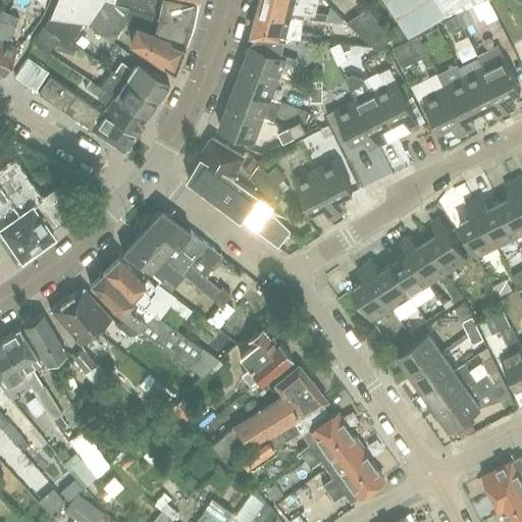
[(57,0),(50,18),(82,23),(88,23),(112,41),(123,23),(125,21),(131,23),(129,28),(134,30),(135,30),(131,41),(164,63),(174,69),(184,43),(153,32),(159,14),(105,0),(57,0)]
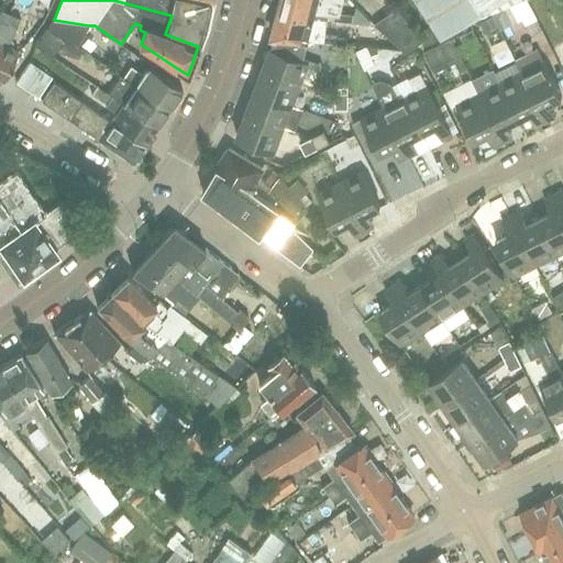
[(113,0),(172,15),(165,34),(198,46),(206,28),(211,2),(200,0),(113,0)]
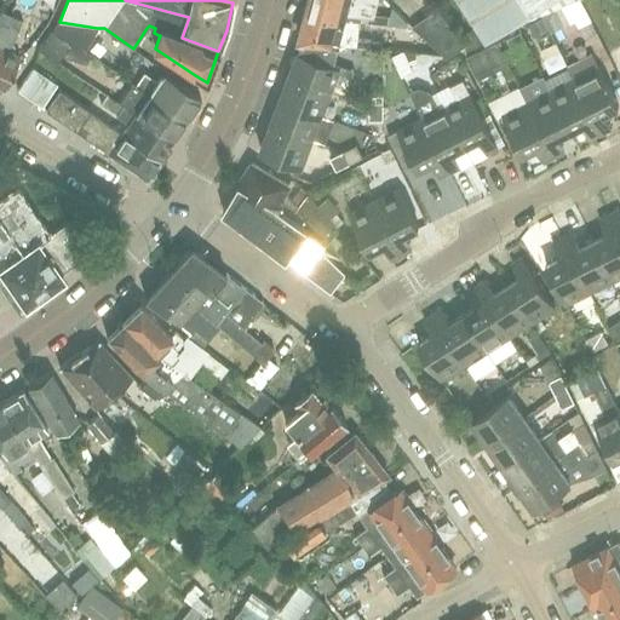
[(310,0),(308,12),(375,18),(379,0),(310,0)]
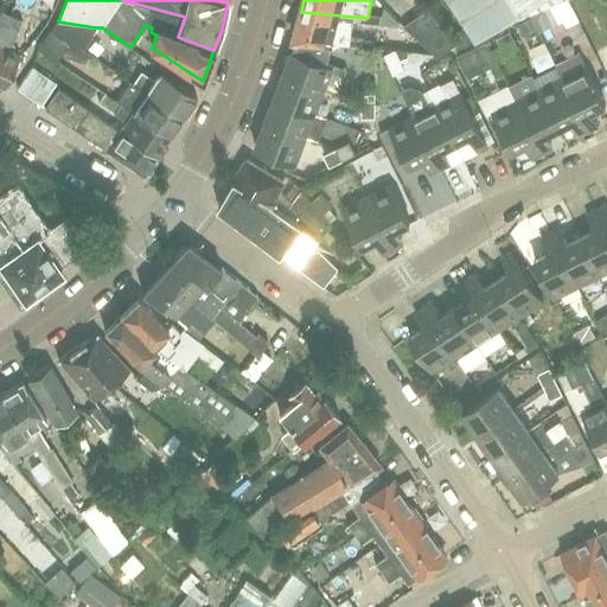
[(449,0),(475,40),(502,24),(503,26),(528,16),(516,0),(449,0)]
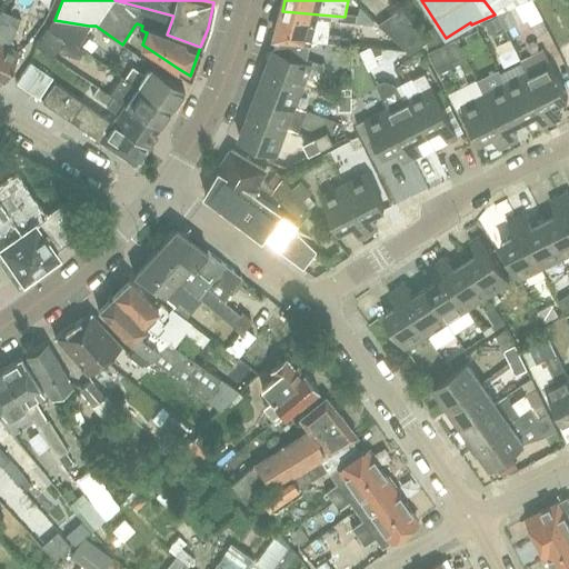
[(483,0),(495,15),(498,13),(499,12),(528,1),(529,0),(483,0)]
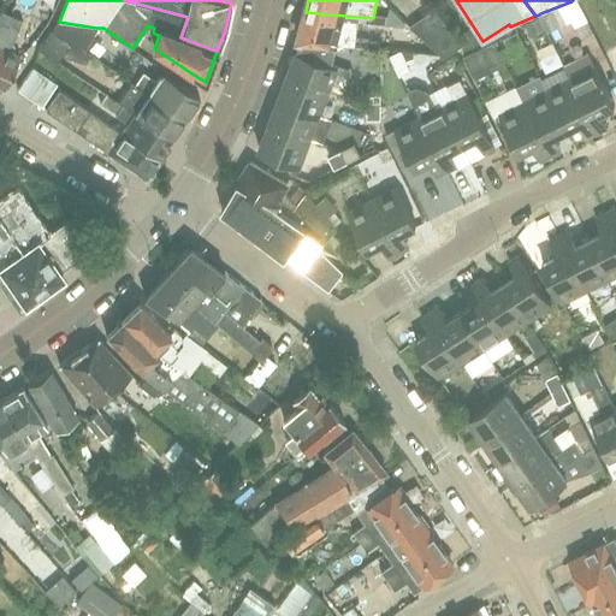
[(540,13),(539,15),(539,16),(548,33),(572,21),(575,28),(588,21),(578,0),(573,0),(572,1),(540,13)]
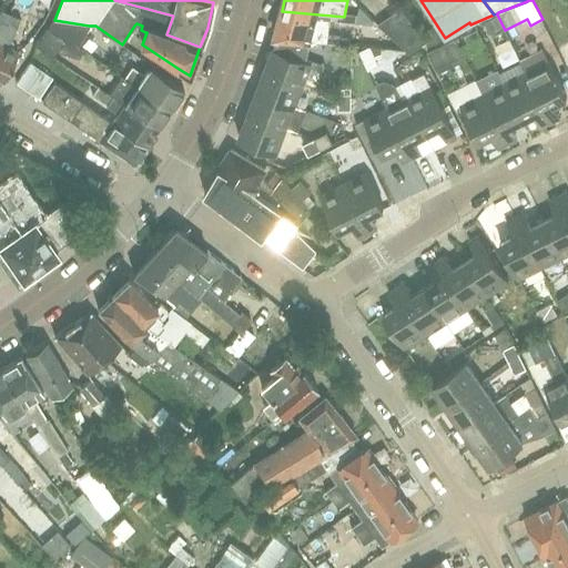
[(375,21),(373,20),(359,7),(355,23),(375,26),(375,21)]
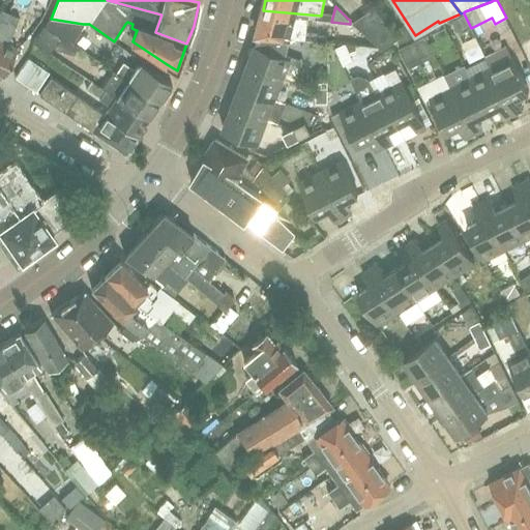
[(381,51),(399,39),(374,8),(353,23),(381,51)]
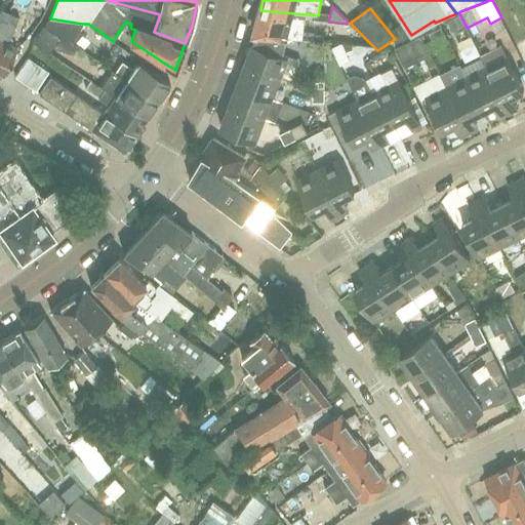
[(260,10),(255,34),(256,34),(288,37),(316,40),(317,34),(307,34),(309,18),(293,17),(294,14),(318,15),(260,10)]
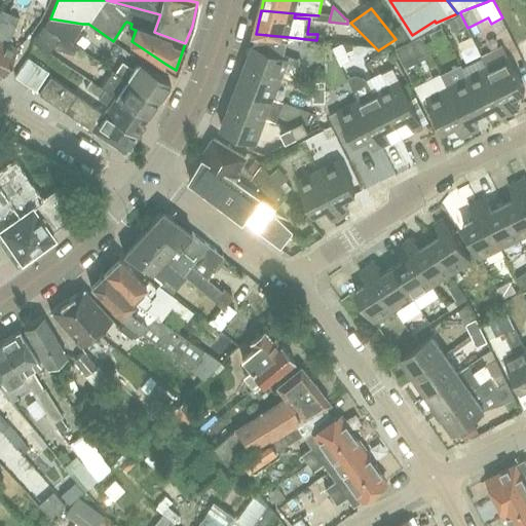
[(8,13),(0,30),(0,73),(4,76),(6,71),(17,48),(7,43),(19,17),(8,13)]
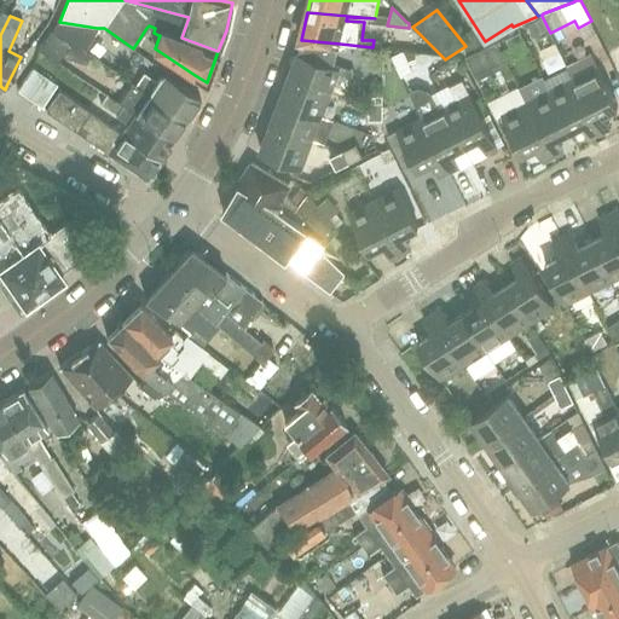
[(57,22),(52,32),(70,42),(85,51),(97,28),(59,22),(57,22)]
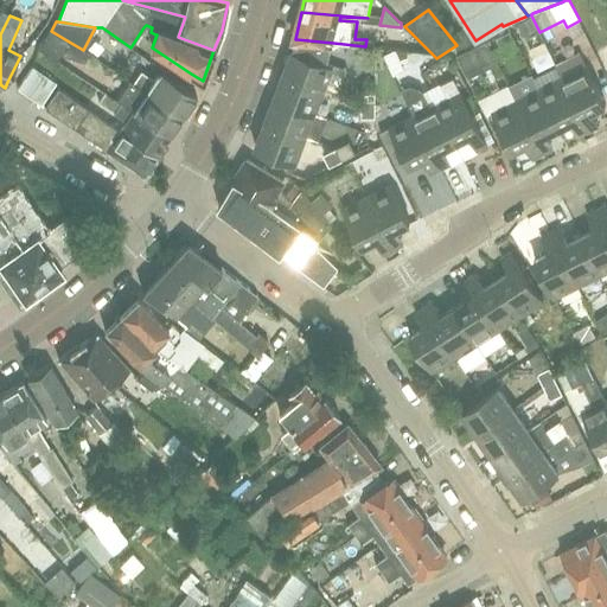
[(453,34),(460,50),(474,43),(466,27),(453,34)]
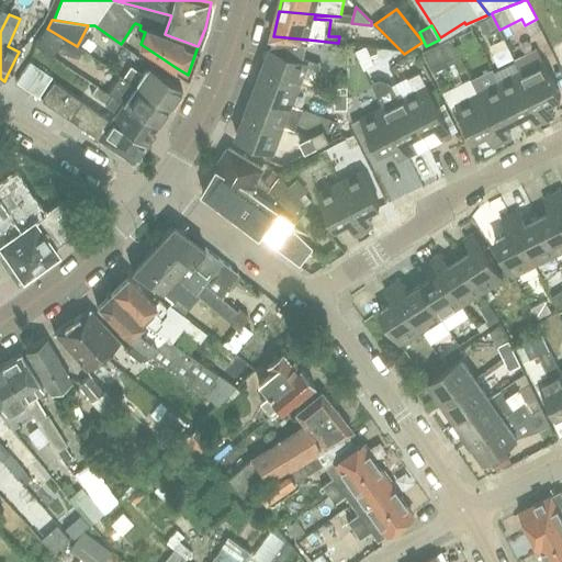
[(45,27),(34,45),(35,45),(53,56),(55,52),(64,38),(47,29),(45,27)]
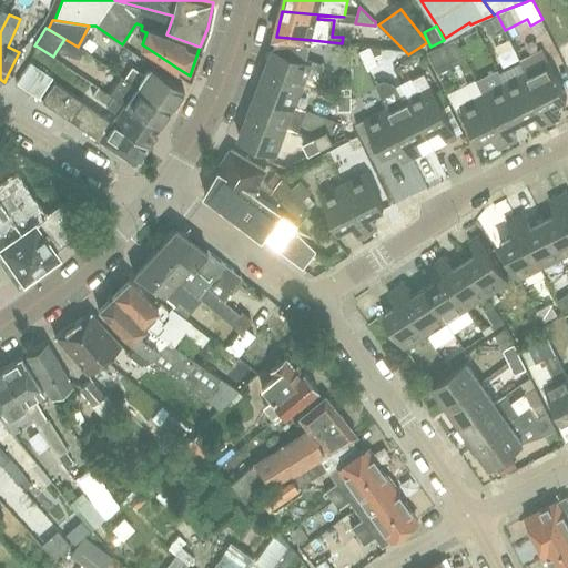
[(277,37),(274,46),(307,59),(312,40),(277,37)]
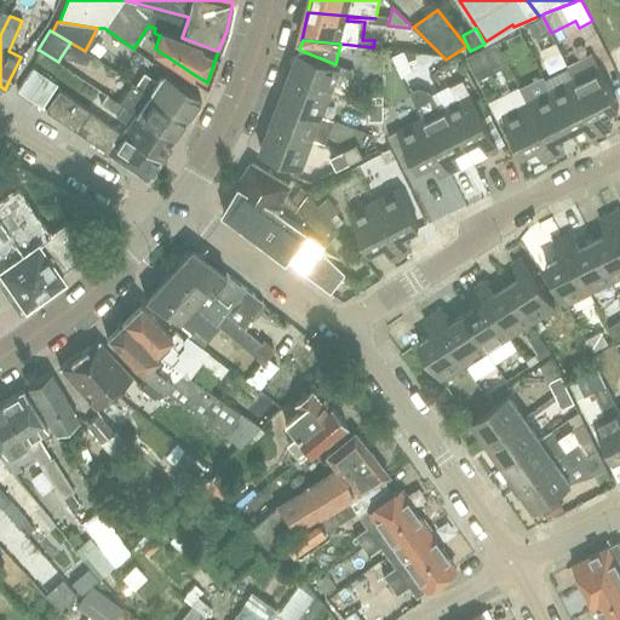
[(70,42),(61,57),(86,64),(91,56),(85,51),(70,42)]
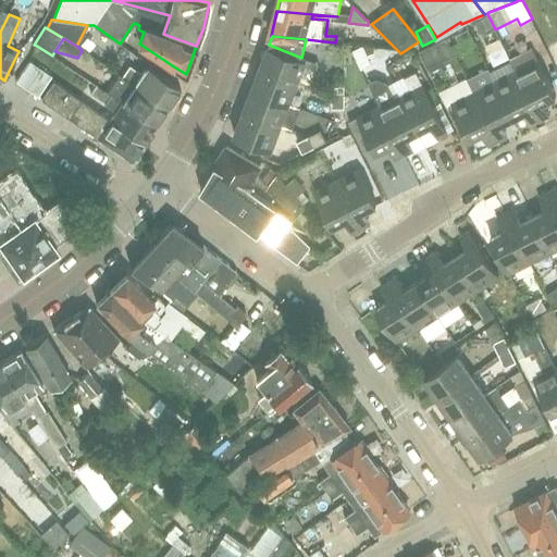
[(447,39),(444,40),(419,52),(429,73),(457,60),(447,39)]
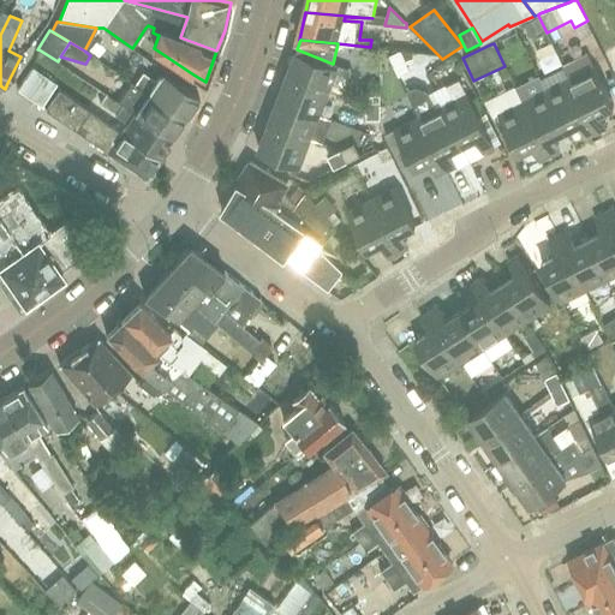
[(297,49),(287,75),(328,90),(338,65),(333,64),(297,49)]
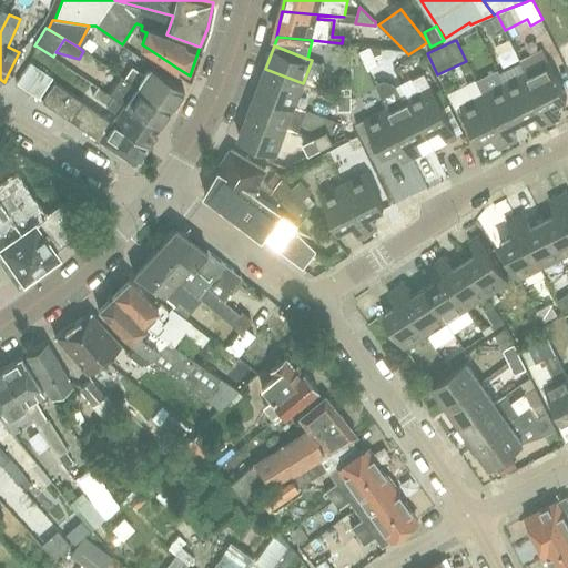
[(544,49),(520,60),(521,62),(527,72),(550,122),(559,118),(553,104),(567,98),(549,61),(544,49)]
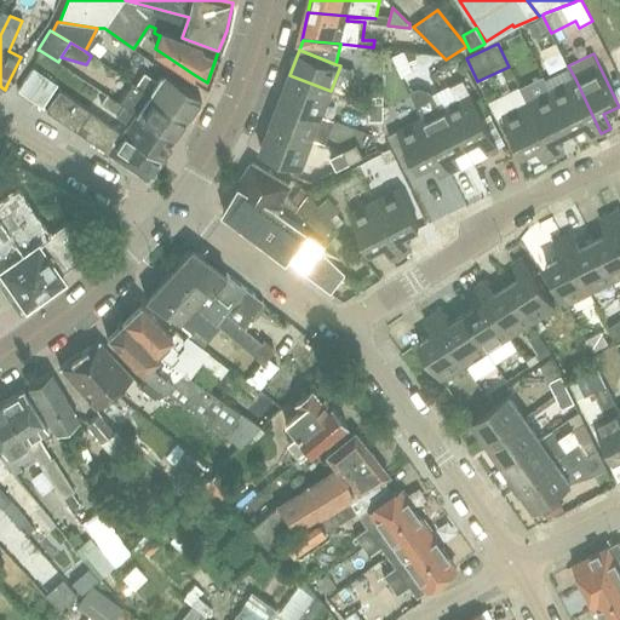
[(33,69),(18,91),(30,99),(45,78),(33,69)]
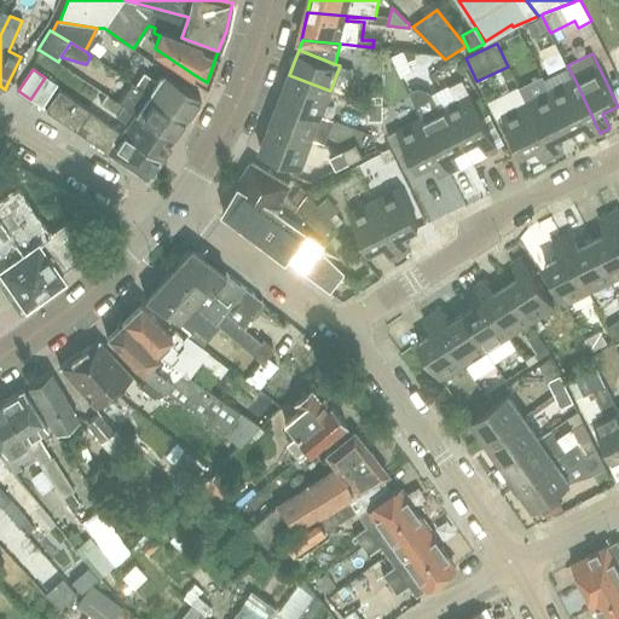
[(144,74),(137,86),(186,119),(201,98),(163,73),(157,82),(144,74)]
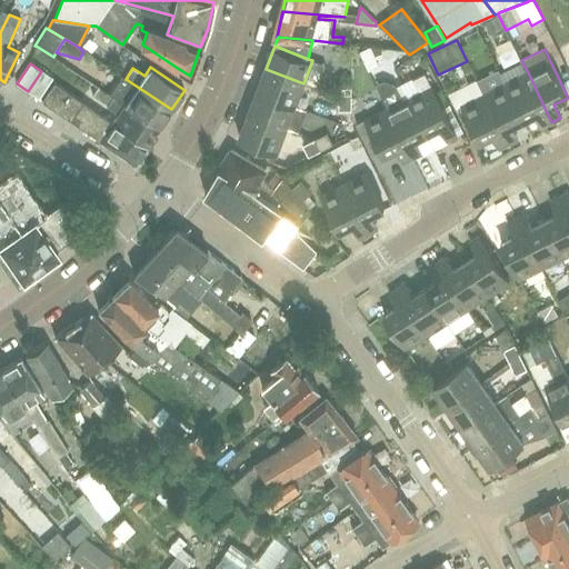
[(266,69),(257,91),(296,106),(303,83),(266,69)]
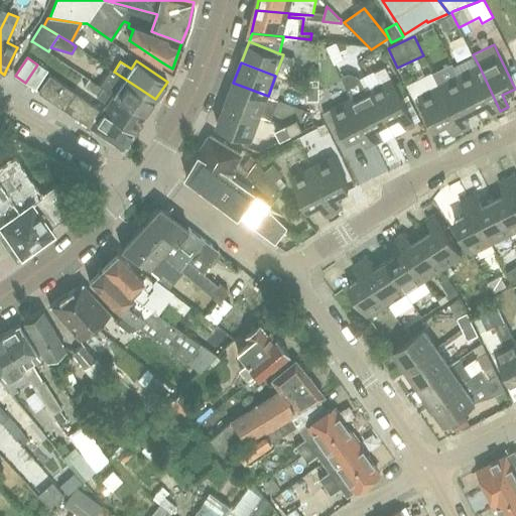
[(37,65),(25,83),(35,90),(46,74),(47,72),(37,65)]
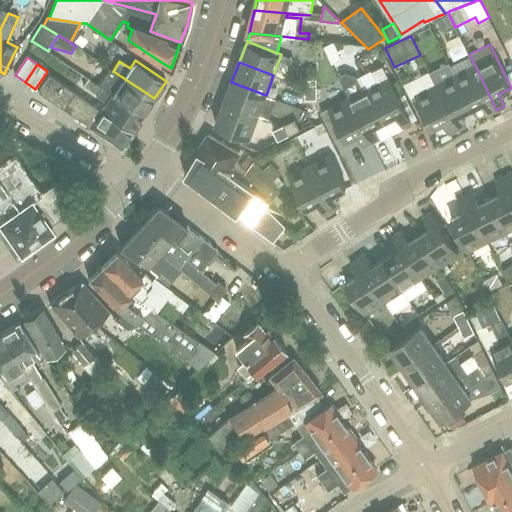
[(455,75),(472,108),(483,102),(489,114),(496,110),(475,65),(455,75)]
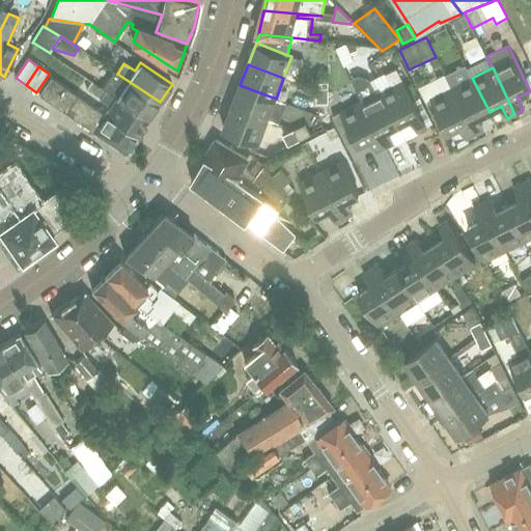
[(382,90),(399,124),(411,118),(418,132),(426,127),(396,68),(385,74),(391,86),(382,90)]
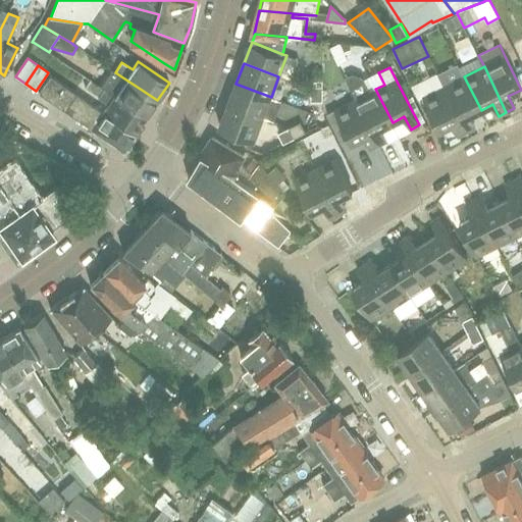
[(111,70),(101,86),(146,116),(157,100),(115,72),(111,70)]
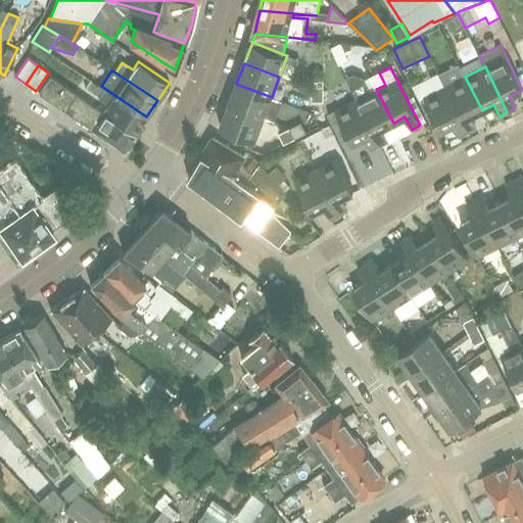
[(355,99),(379,145),(388,141),(381,129),(393,123),(376,89),(372,92),(365,79),(354,75),(346,78),(358,99),(355,99)]
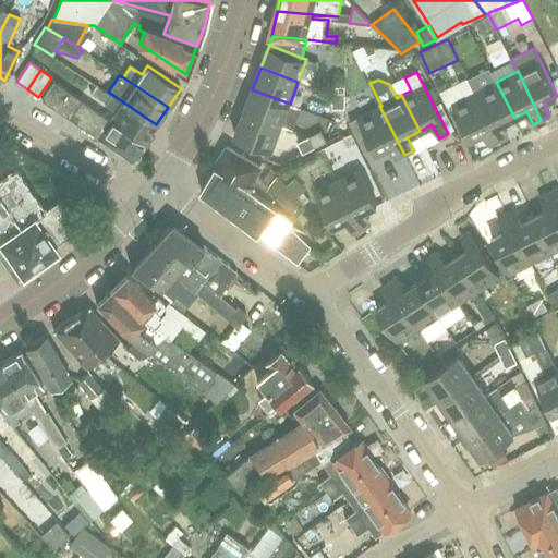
[(53,82),(41,99),(68,117),(93,134),(98,137),(110,120),(101,114),(53,82)]
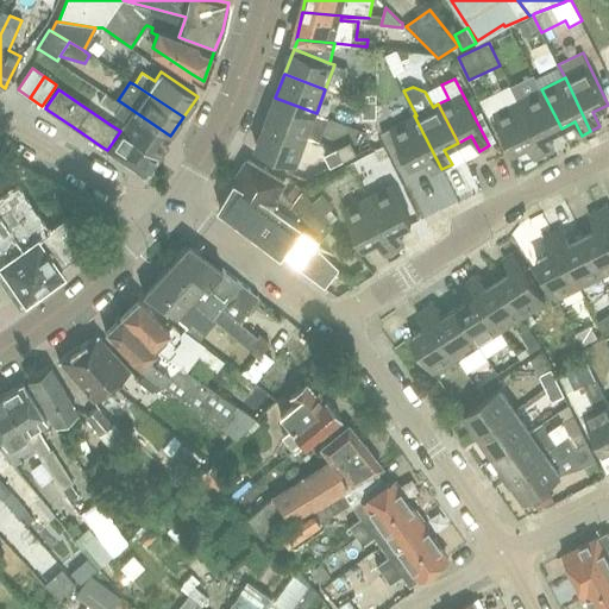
[(376,105),(376,89),(362,89),(363,105),(376,105)]
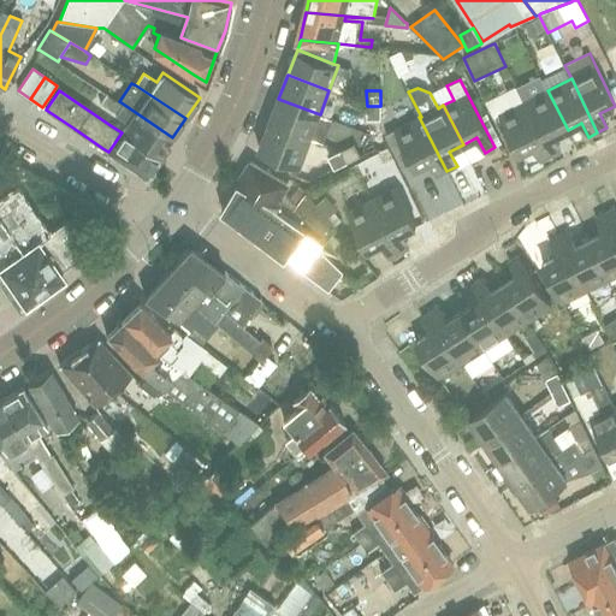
[(568,130),(548,90),(523,101),(551,157),(561,152),(554,137),(568,130)]
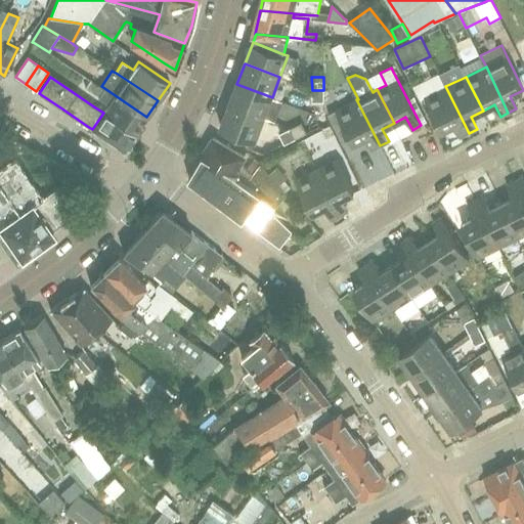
[(90,81),(85,89),(99,98),(104,90),(90,81)]
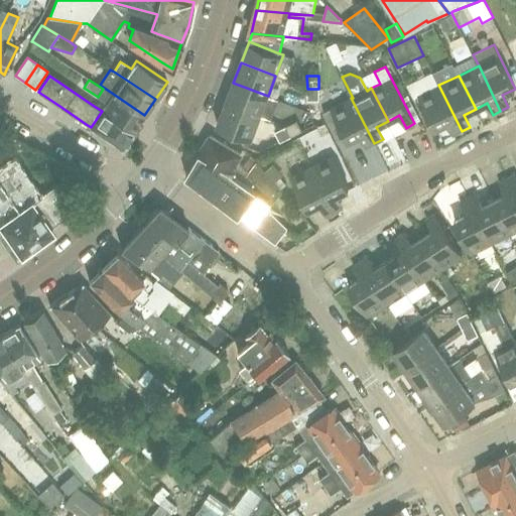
[(233,83),(226,103),(260,116),(268,96),(233,83)]
